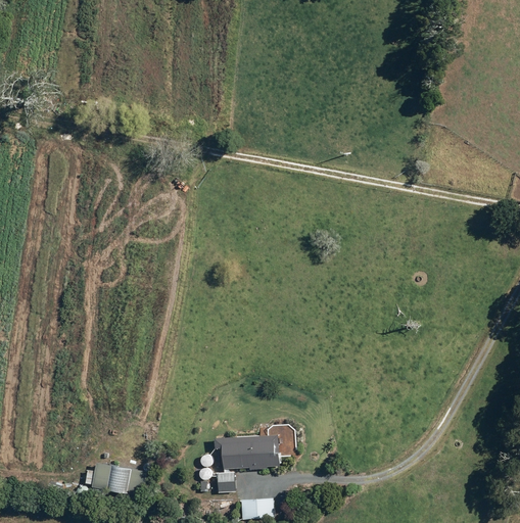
[(280,435),(217,437),(217,448),(224,447),(225,468),(250,467),(250,468),(269,468),(269,466),(282,465),(281,456),(280,435)]
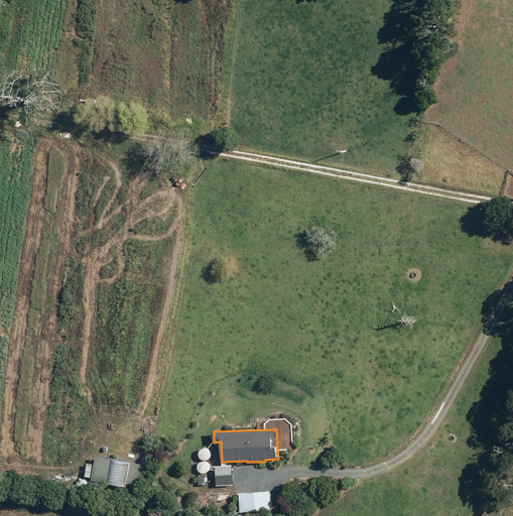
[(106,458),(102,480),(129,485),(133,463),(106,458)]
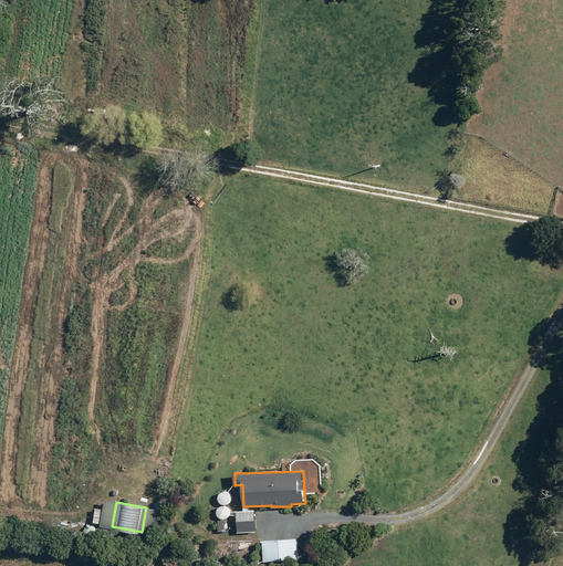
[(254,510),(235,511),(236,533),(256,532),(254,510)]
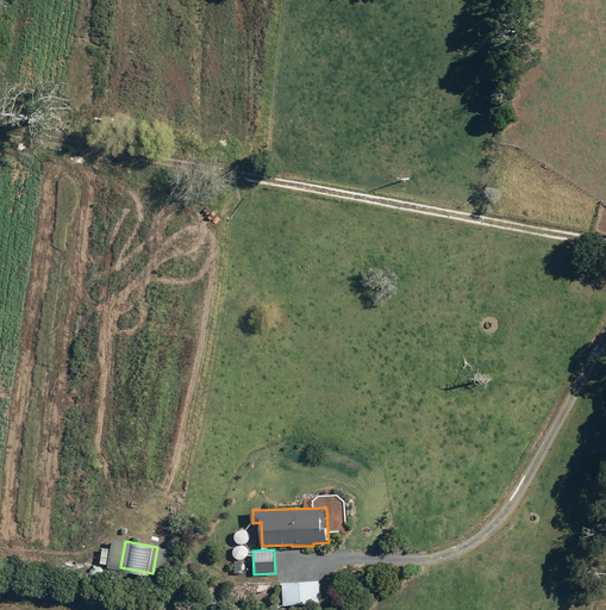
[(242,561),(233,561),(233,572),(242,572),(242,570),(244,570),(244,564),(242,564),(242,561)]
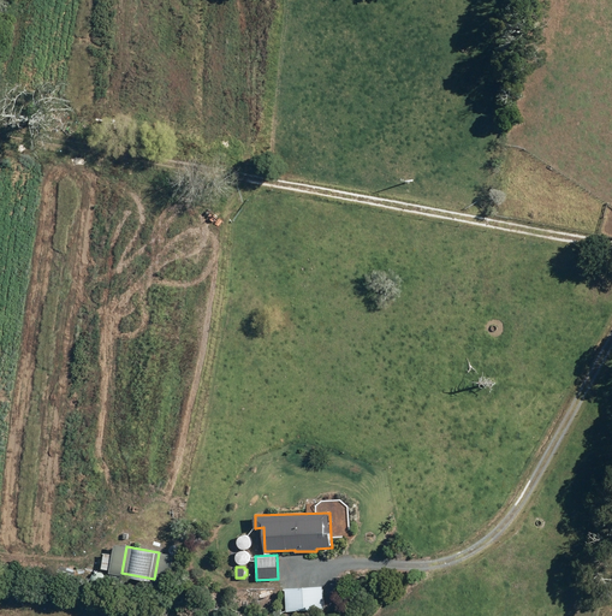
[(322,586),(284,588),(285,611),(324,609),(322,586)]
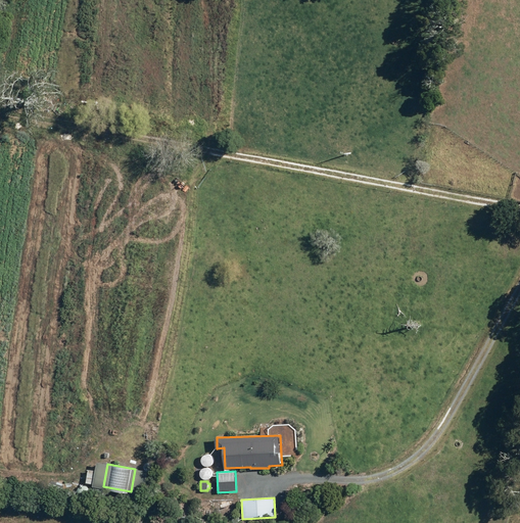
All buildings are outlined.
